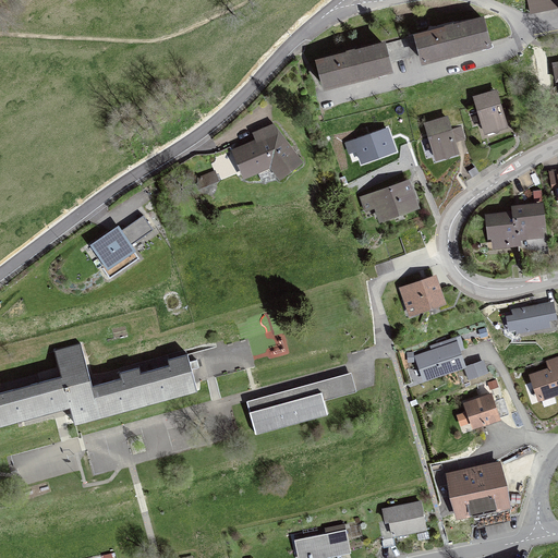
[(557,0),(528,0),(530,12),(557,5),(557,0)]
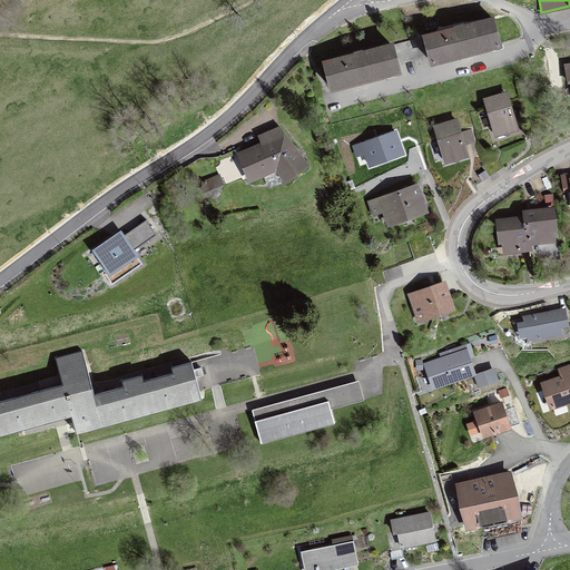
[(430,55),(431,61),(499,43),(492,19),(463,27),(462,23),(453,26),(454,29),(409,41),(413,59),(430,55)]
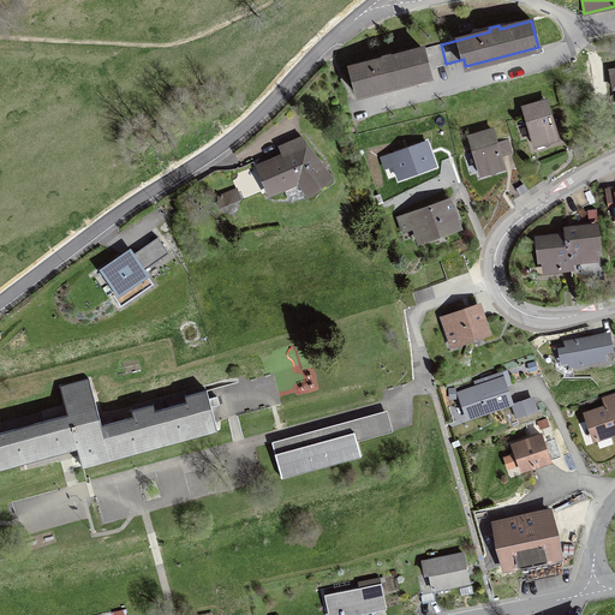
[(428,69),(446,64),(441,45),(392,57),(390,53),(381,55),(382,59),(351,67),(357,94),(430,75),(428,69)]
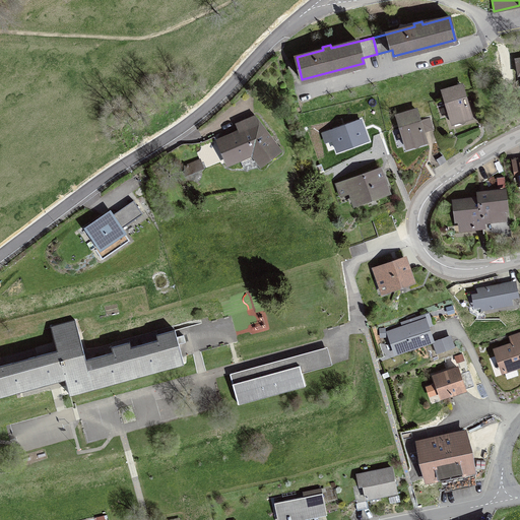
[(471,116),(462,85),(443,91),(452,122),(471,116)]
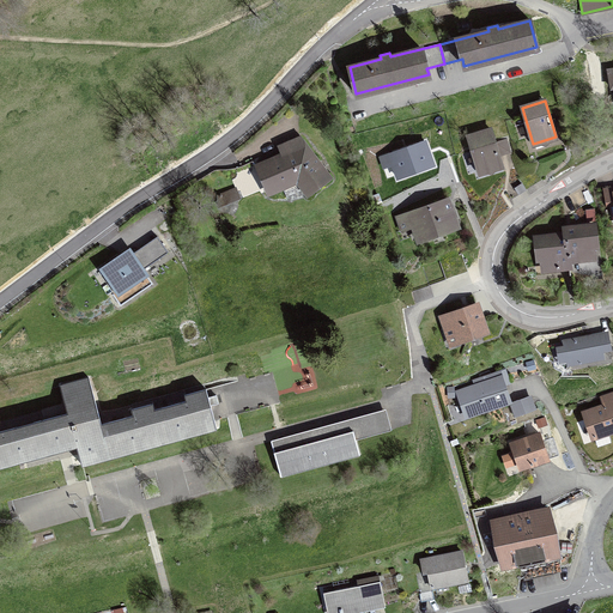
[(479,173),(502,165),(498,156),(510,152),(507,139),(495,143),(491,129),(468,137),(479,173)]
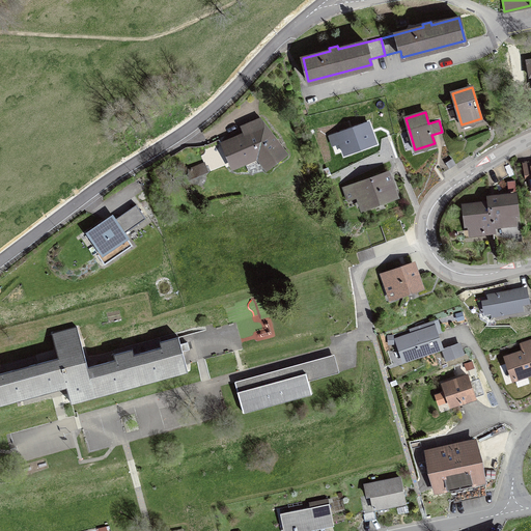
[(267,169),(285,154),(260,119),(249,123),(253,130),(222,143),(232,167),(257,157),(267,169)]
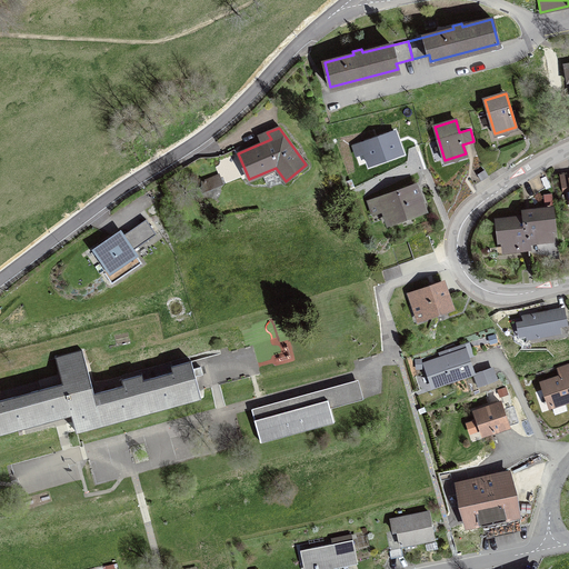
[(393,131),(361,143),(369,166),(402,153),(393,131)]
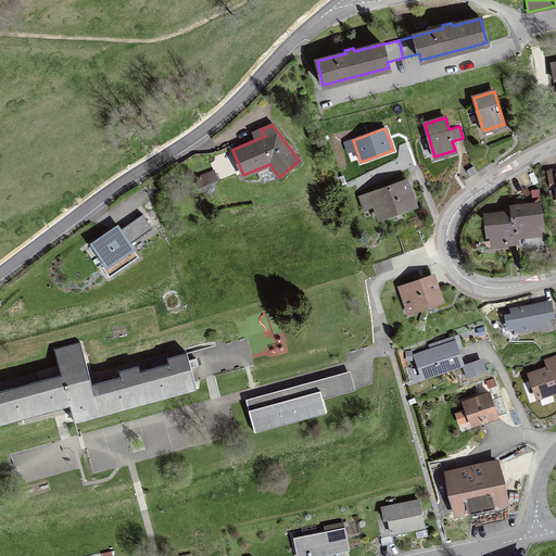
[(491,162),(482,150),(468,159),(477,171),(491,162)]
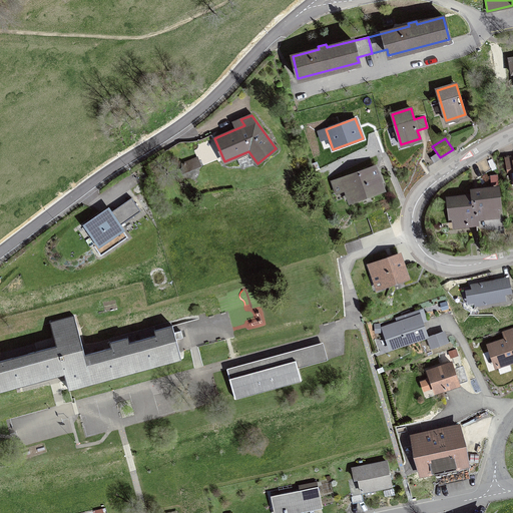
[(427,165),(440,157),(432,146),(420,154),(427,165)]
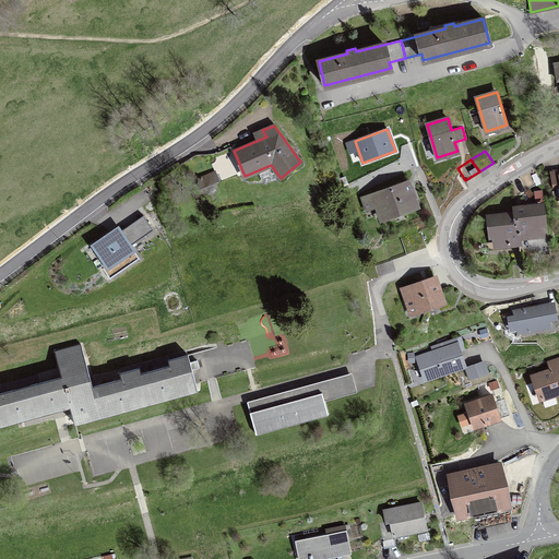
[(199,178),(200,189),(218,180),(214,171),(199,178)]
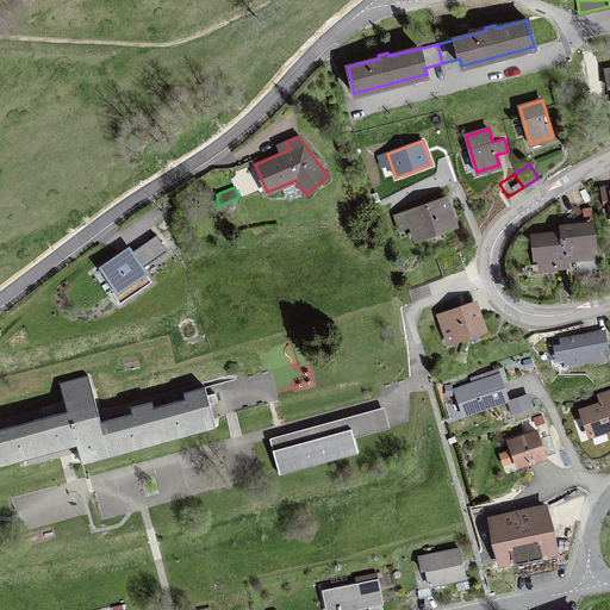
[(422,237),(455,225),(446,199),(406,213),(414,234),(422,237)]
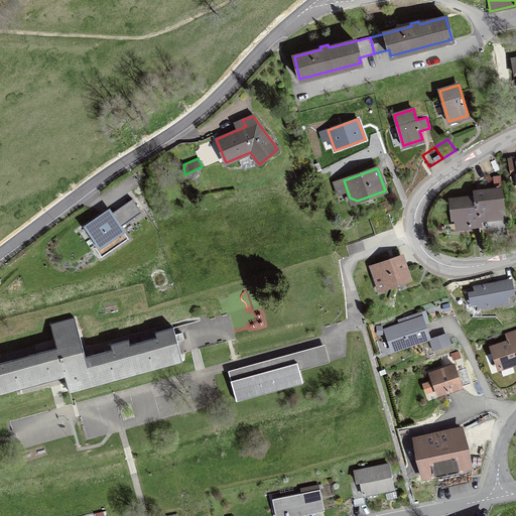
[(475,192),(476,198),(479,220),(499,218),(497,200),(500,199),(499,189),(475,192)]
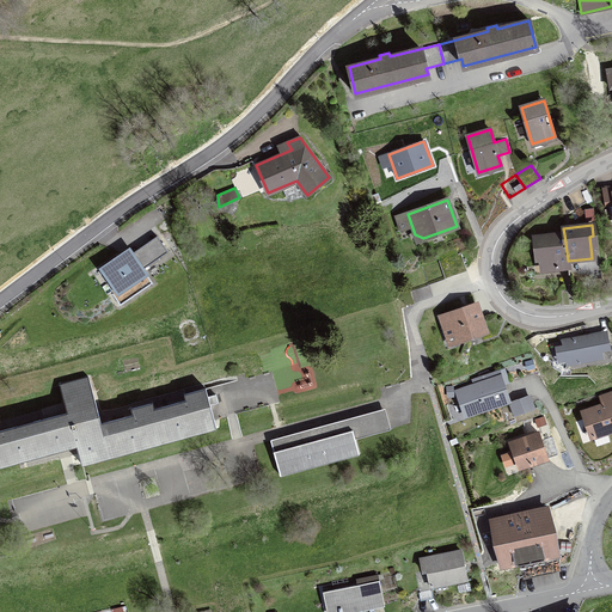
[(544,269),(569,267),(568,261),(564,234),(537,237),(538,249),(542,248),(544,269)]
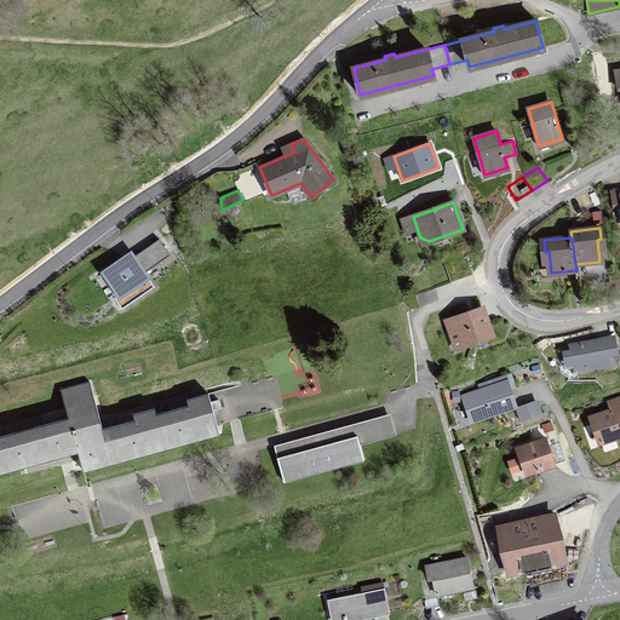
[(114,298),(121,309),(155,287),(144,273),(170,254),(159,239),(125,262),(122,258),(104,270),(112,282),(110,283),(119,296),(114,298)]
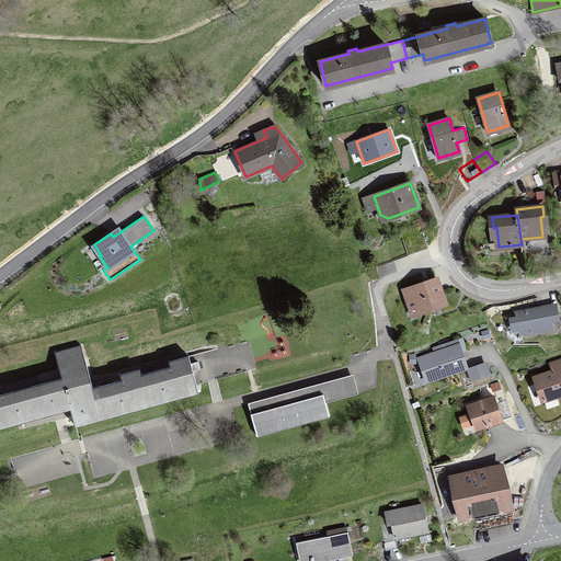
[(423,250),(418,235),(402,240),(408,255),(423,250)]
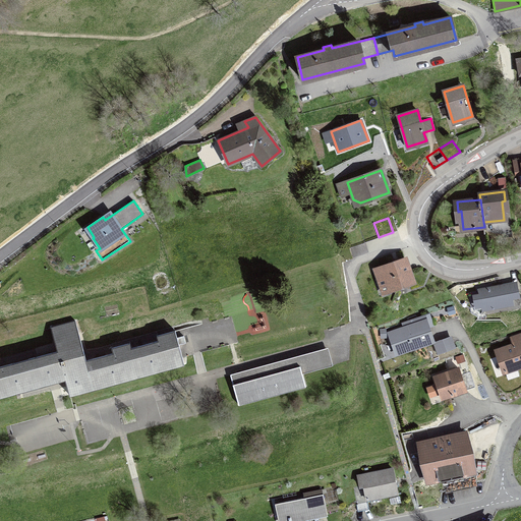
[(359,227),(364,241),(379,236),(373,222),(359,227)]
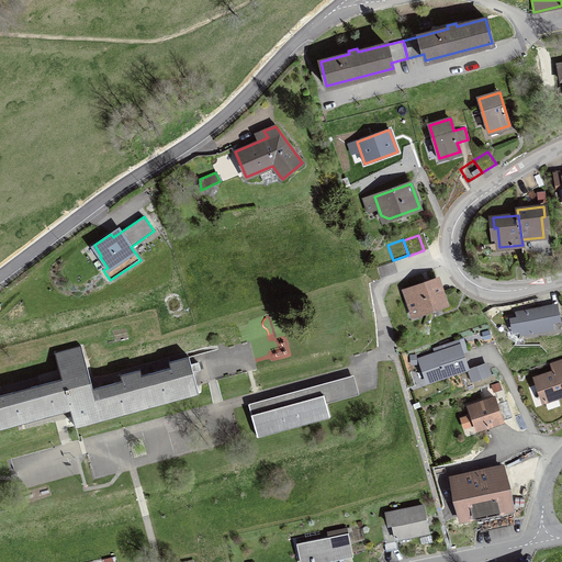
[(437,280),(405,291),(408,302),(415,300),(419,313),(446,303),(437,280)]
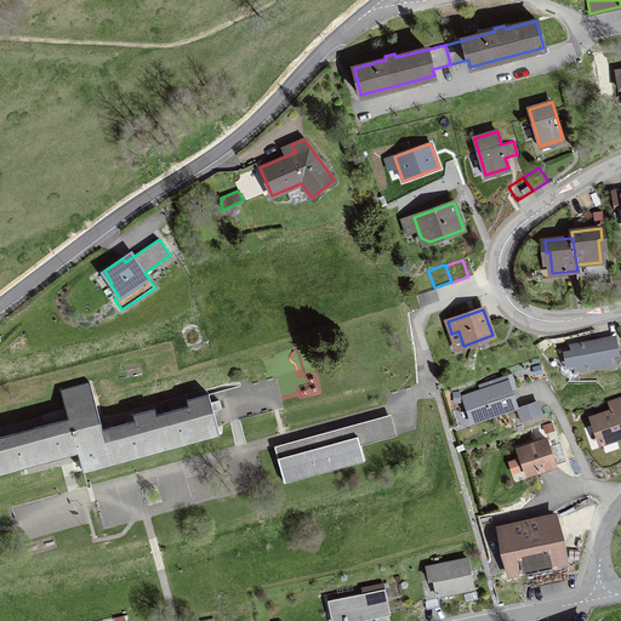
[(610,362),(607,340),(573,346),(576,369),(610,362)]
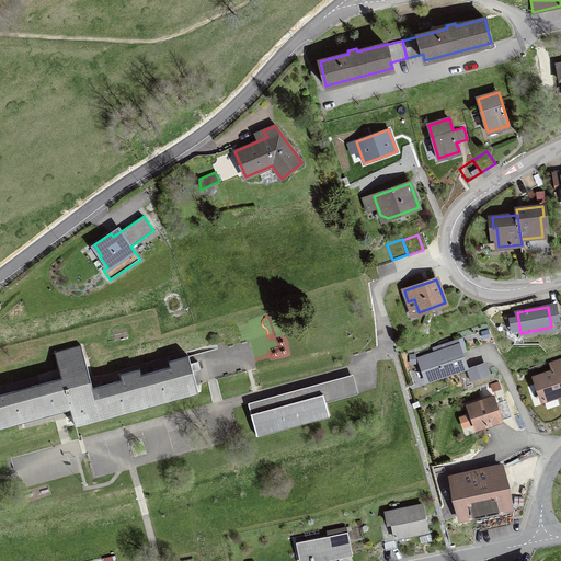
[(444,376),(467,367),(459,343),(418,358),(425,379),(443,374),(444,376)]
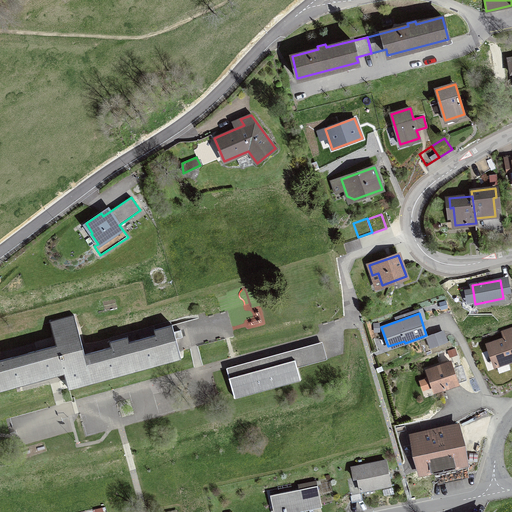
[(56,345),(0,360),(0,389),(63,372),(68,388),(181,357),(176,339),(182,337),(180,330),(174,332),(172,325),(154,330),(155,335),(129,342),(127,337),(109,342),(111,347),(85,354),(74,315),(50,321),(56,345)]
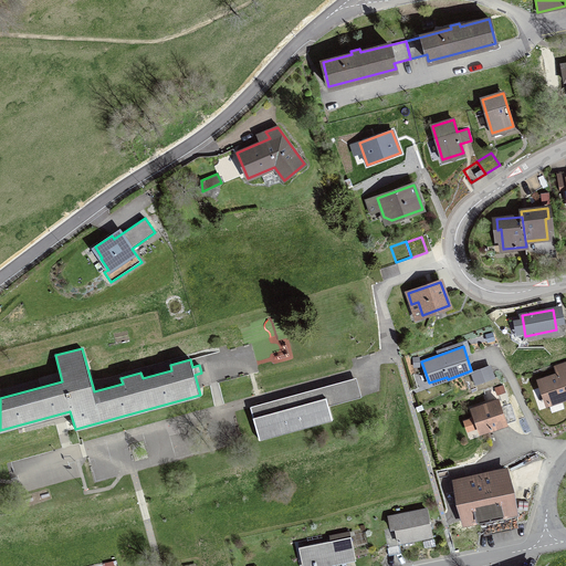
[(490,367),(472,374),(477,385),(494,378),(490,367)]
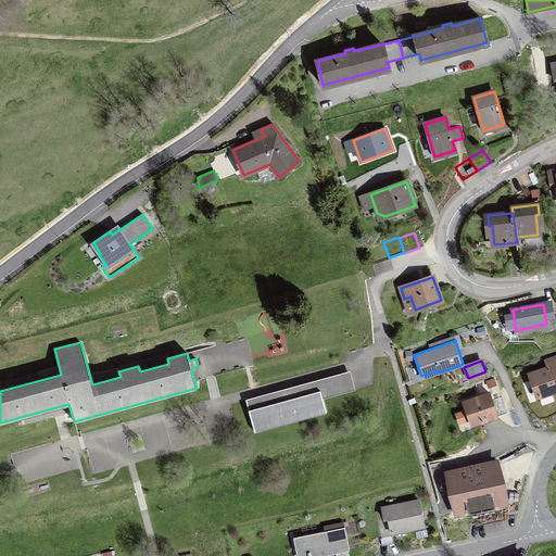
[(555,365),(530,375),(538,396),(539,396),(542,403),(544,404),(552,402),(554,400),(551,392),(555,390),(555,365)]
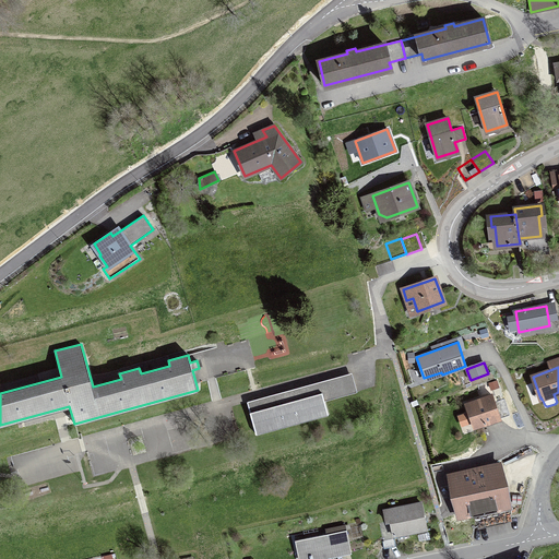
[(257,433),(328,414),(322,394),(344,389),(341,377),(248,402),(257,433)]
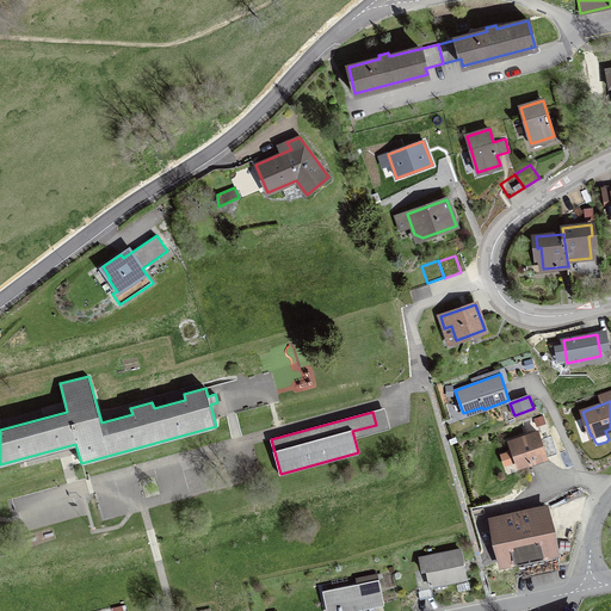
[(510,442),(518,467),(547,457),(537,432),(510,442)]
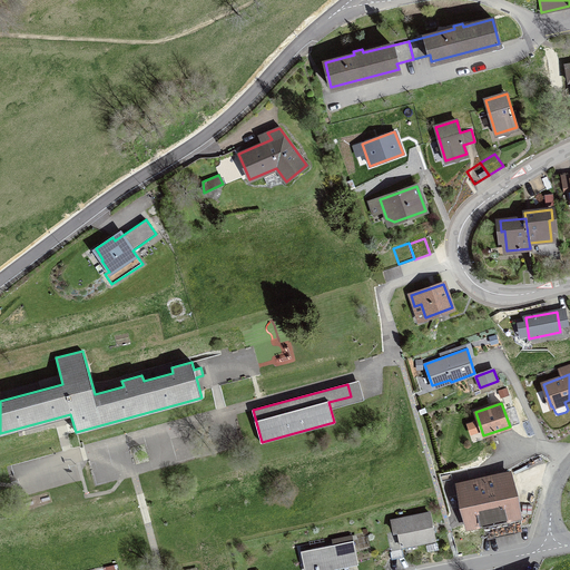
[(468,524),(483,521),(518,513),(509,474),(459,487),(468,524)]
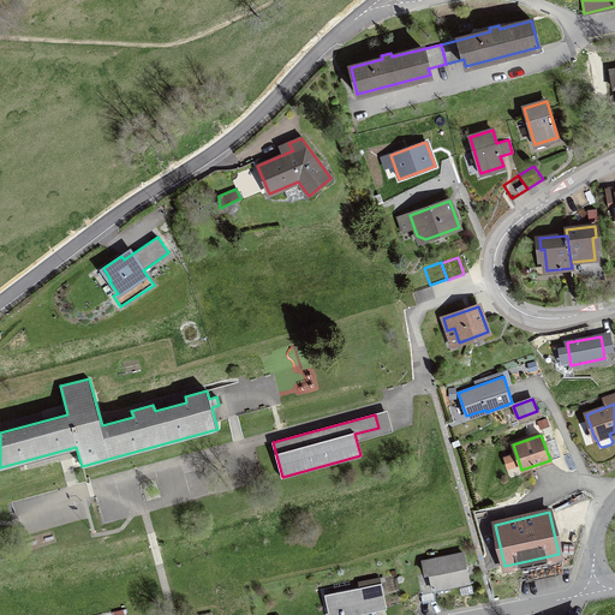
[(463,553),(423,561),(425,574),(429,573),(433,590),(469,581),(463,553)]
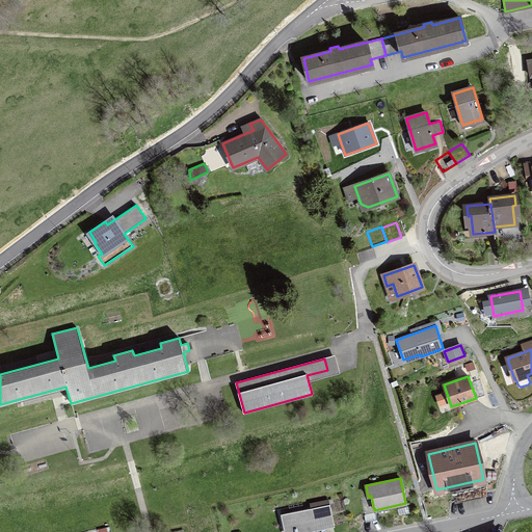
[(483,479),(451,486),(454,502),(487,495),(483,479)]
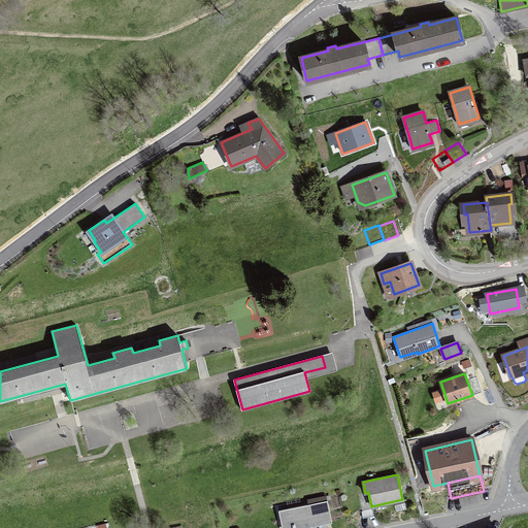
[(282,522),(291,520),(293,527),(303,527),(332,522),(327,500),(278,510),(282,522)]
